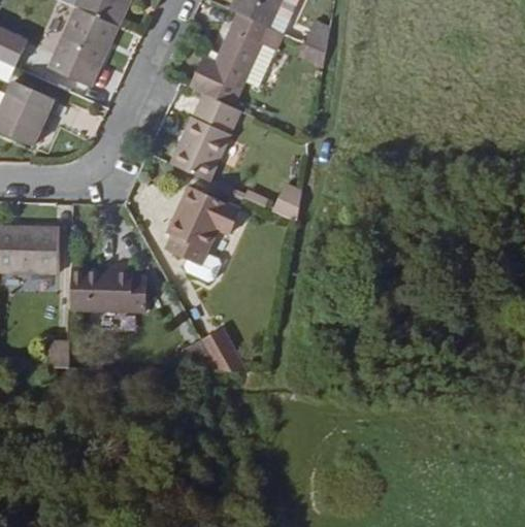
[(77,9),(118,28),(131,0),(79,0),(75,8),(77,9)]
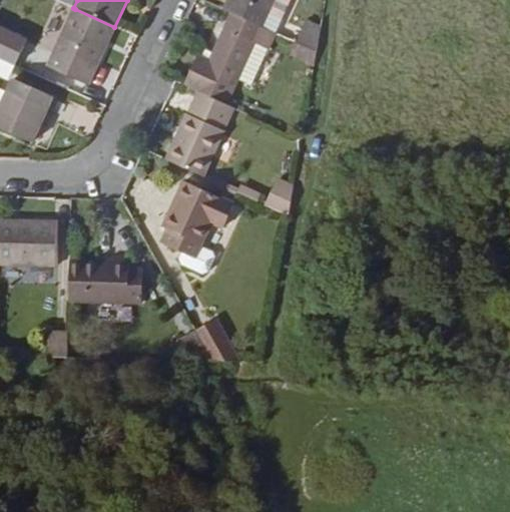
[(227,0),(223,9),(231,13),(262,27),(274,0),(227,0)]
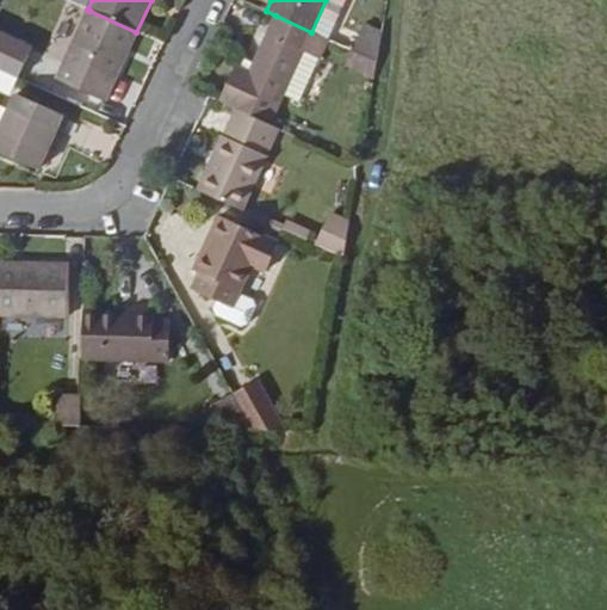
[(314,34),(328,41),(347,0),(326,0),(311,32),(314,34)]
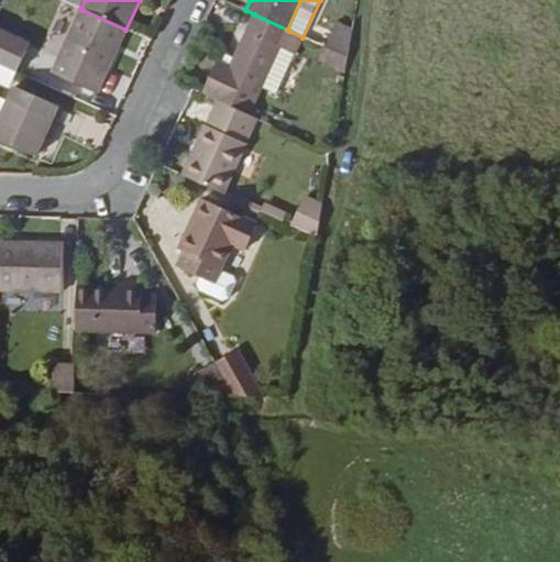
[(40,69),(52,76),(83,10),(80,9),(69,4),(40,69)]
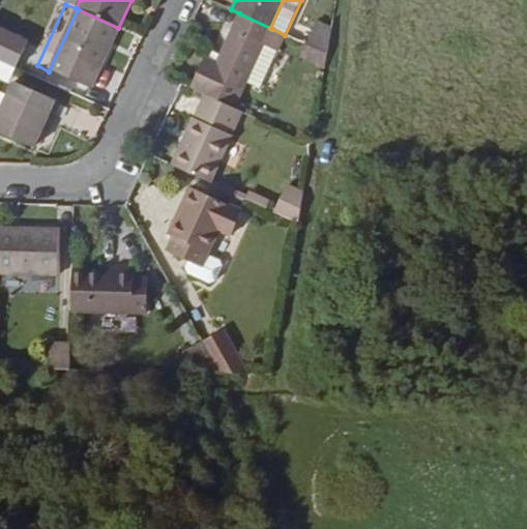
[(90,91),(118,28),(78,9),(49,71),(90,91)]
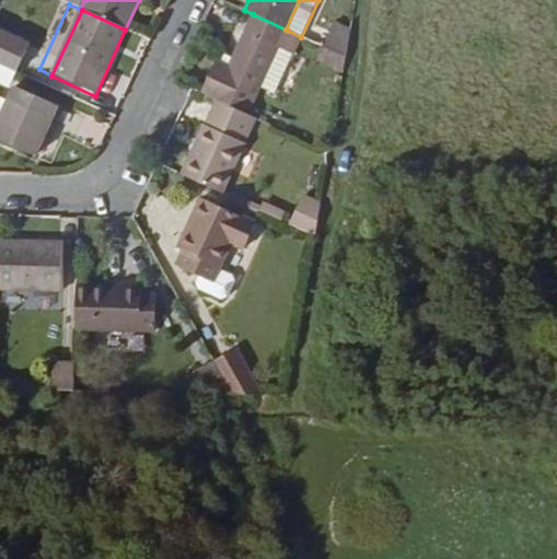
[(215,65),(201,92),(215,99),(248,115),(288,31),(286,30),(253,14),(228,70),(215,65)]
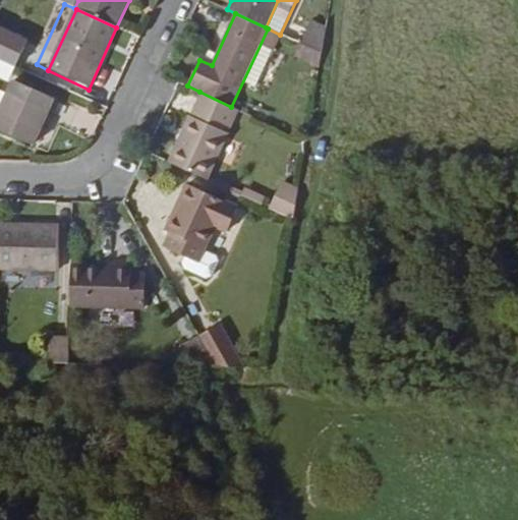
[(0,61),(13,67),(24,43),(0,31),(0,61)]
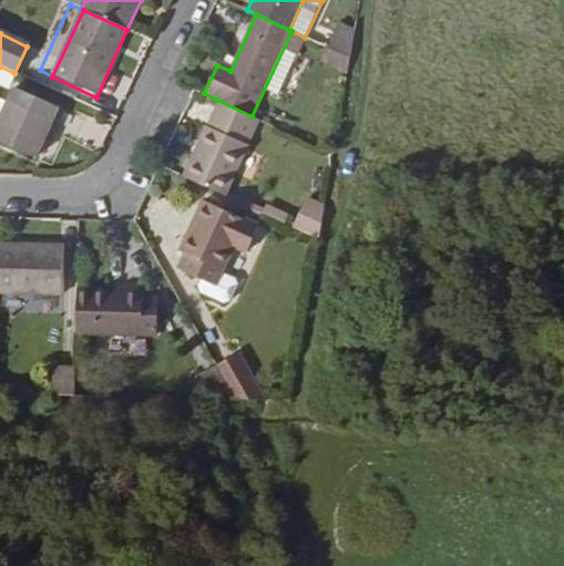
[(346,71),(348,58),(328,49),(321,60),(346,71)]
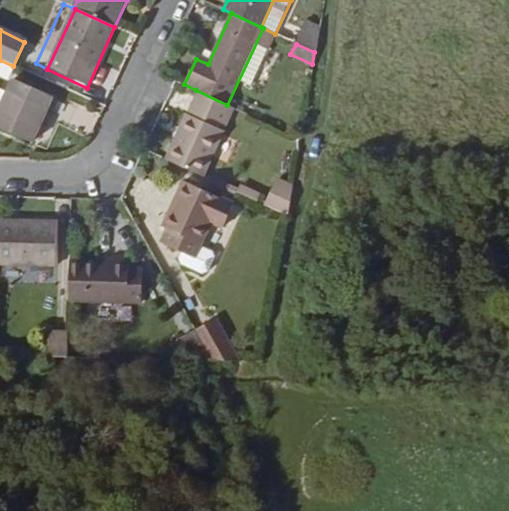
[(6,93),(0,106),(0,128),(31,143),(39,126),(43,129),(56,100),(17,83),(12,80),(6,93)]
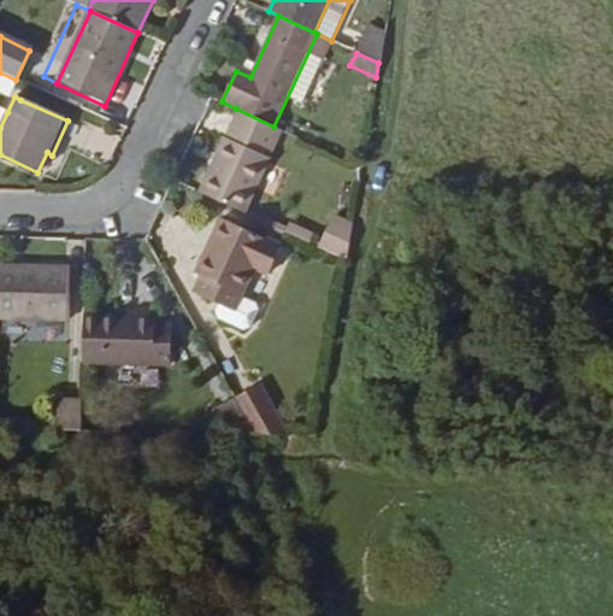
[(246,212),(283,130),(273,127),(236,109),(198,191),(246,212)]
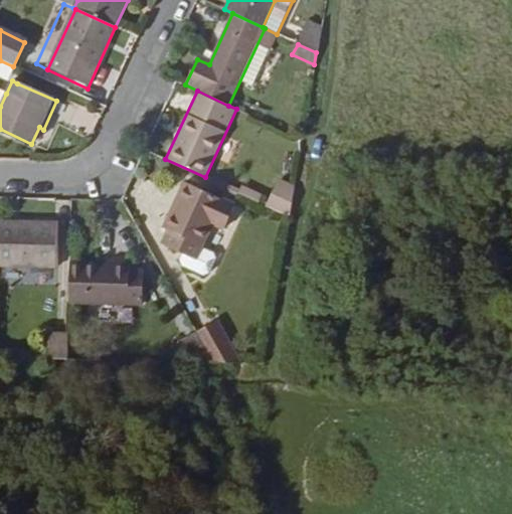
[(287,215),(292,188),(275,180),(264,204),(287,215)]
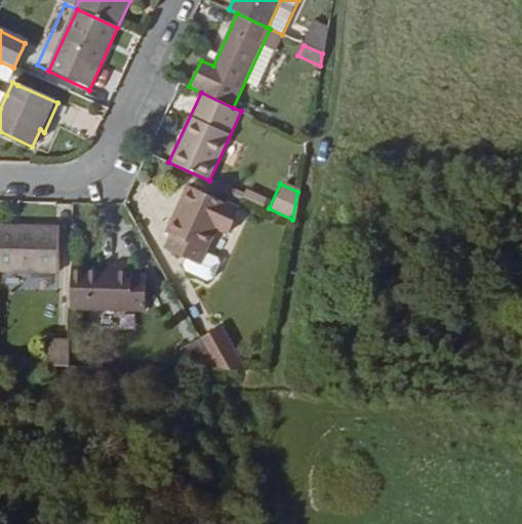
[(238,210),(186,187),(178,203),(182,204),(177,214),(173,213),(166,232),(170,233),(164,248),(198,263),(203,252),(215,227),(228,233),(238,210)]
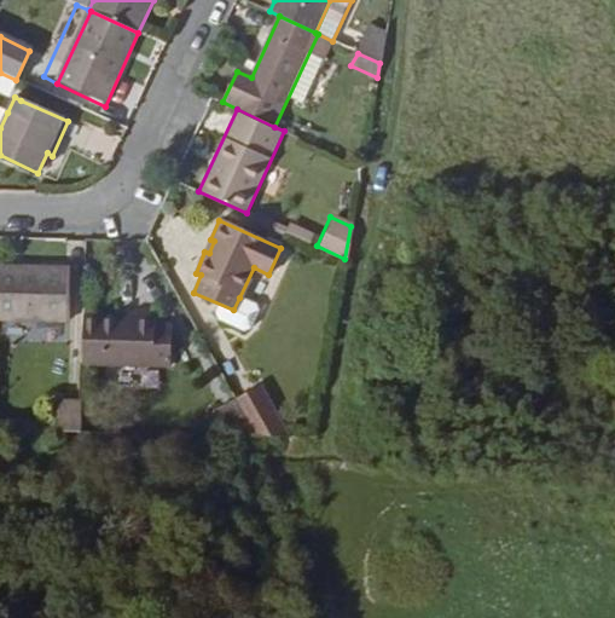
[(0,315),(68,317),(69,266),(0,264),(0,315)]
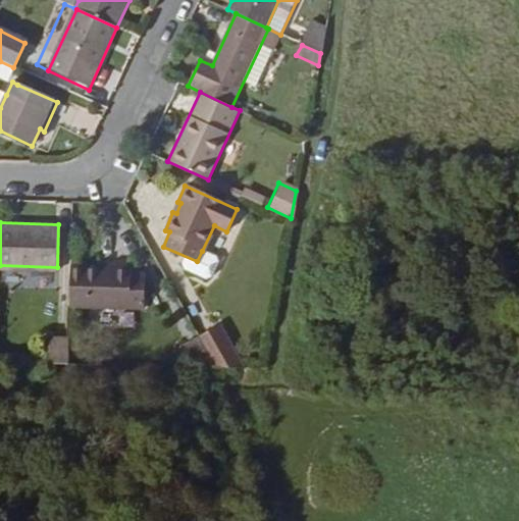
[(213,256),(202,251),(197,261),(185,256),(183,262),(184,268),(203,277),(208,275),(215,261),(213,256)]
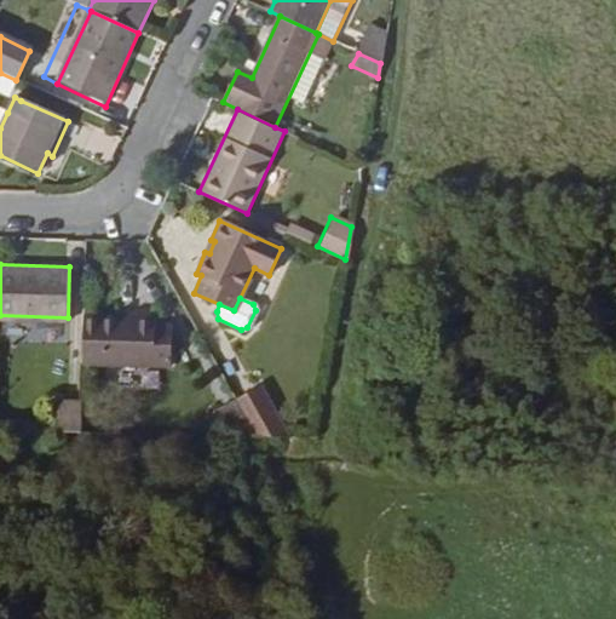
[(136,317),(82,316),(81,365),(172,366),(173,325),(156,324),(157,309),(137,309),(136,317)]
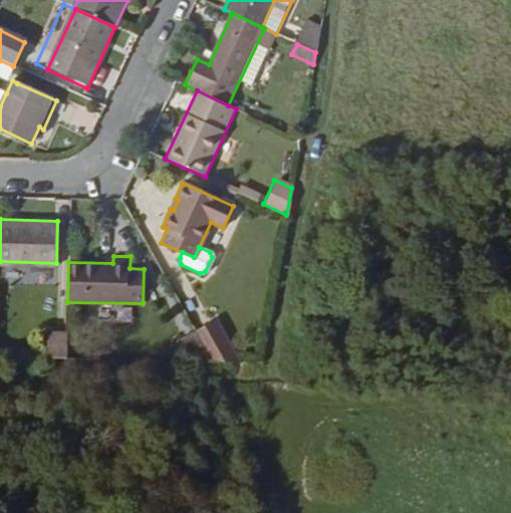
[(214,359),(240,361),(215,317),(196,327),(214,359)]
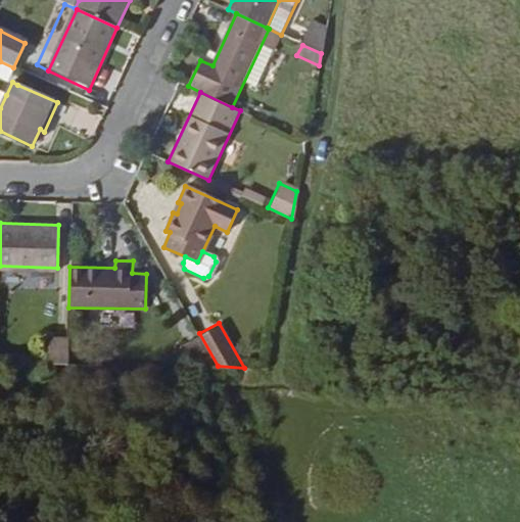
[(218,366),(199,333),(181,343),(193,365),(218,366)]
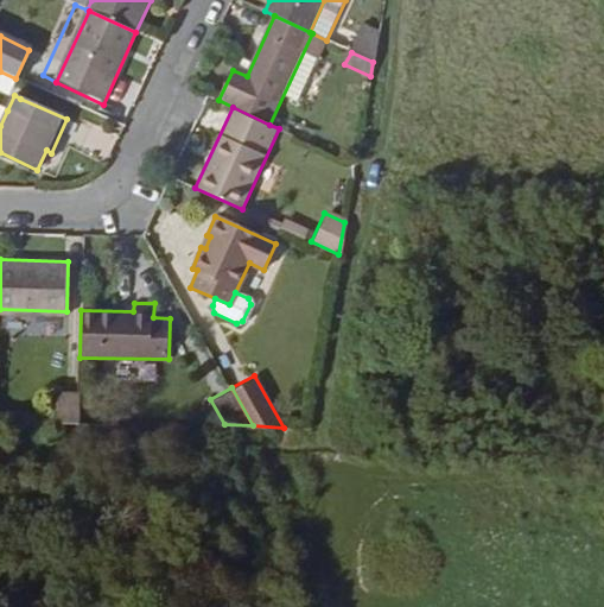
[(49,421),(78,422),(78,392),(49,391),(48,421),(49,421)]
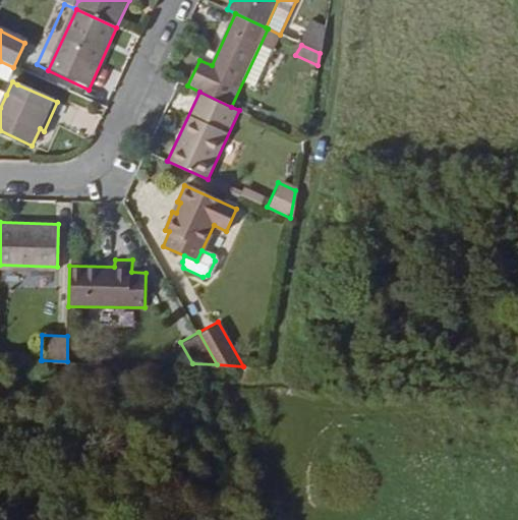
All buildings are outlined.
